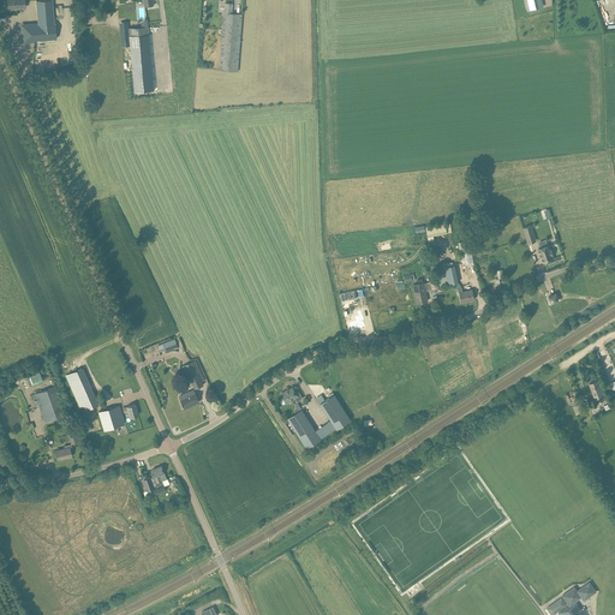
[(52,0),(45,0),(36,1),(39,24),(23,25),(24,41),(57,39),(55,23),(54,23),(52,0)]
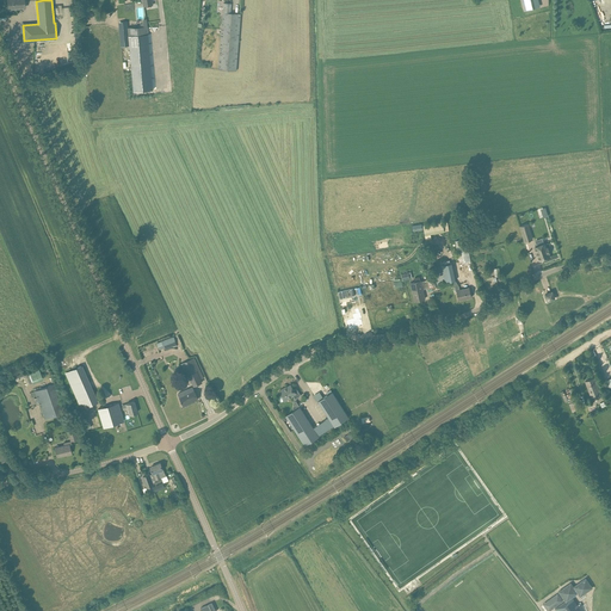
[(532,0),(522,0),(525,11),(535,8),(532,0)]
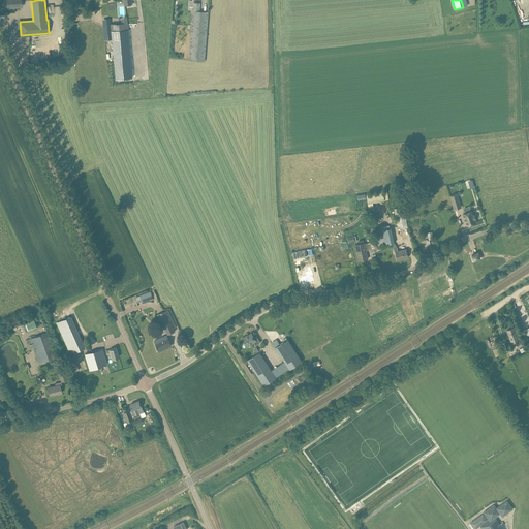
[(200,3),(193,3),(190,60),(205,61),(209,12),(199,11),(200,3)]
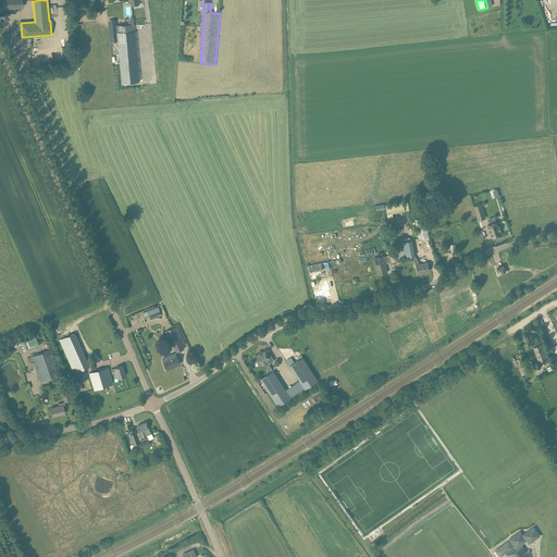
[(116,26),(109,27),(110,42),(118,41),(122,84),(139,82),(134,24),(116,25),(116,26)]
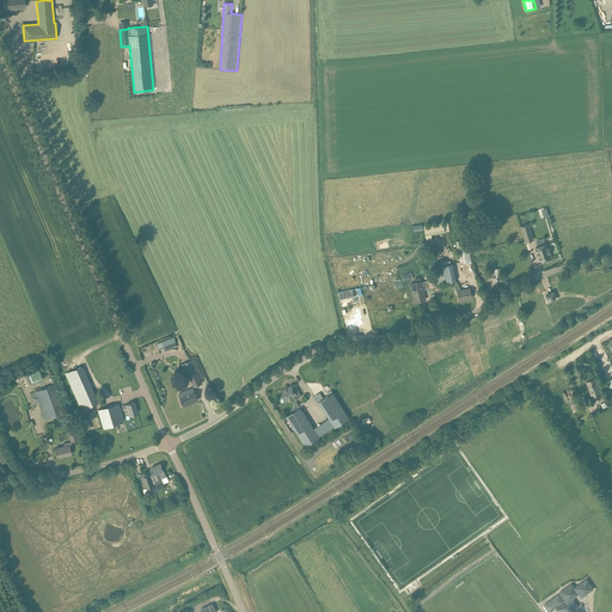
[(448,221),(423,225),(427,240),(432,239),(432,234),(450,231),(448,221)]
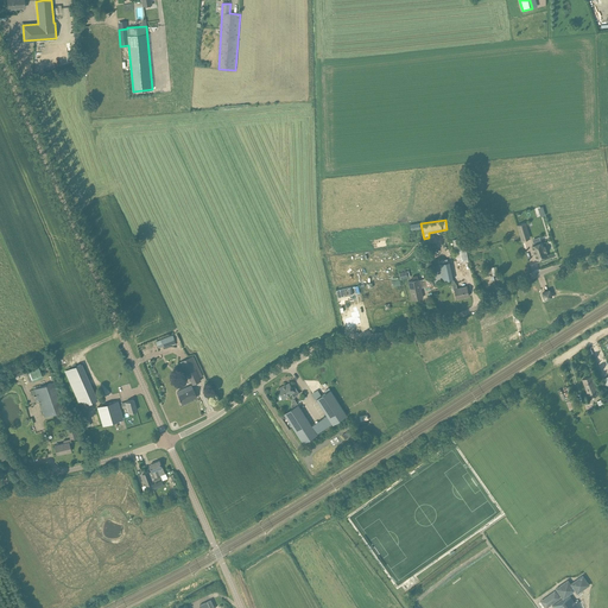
[(525,223),(518,225),(523,240),(530,238),(525,223)]
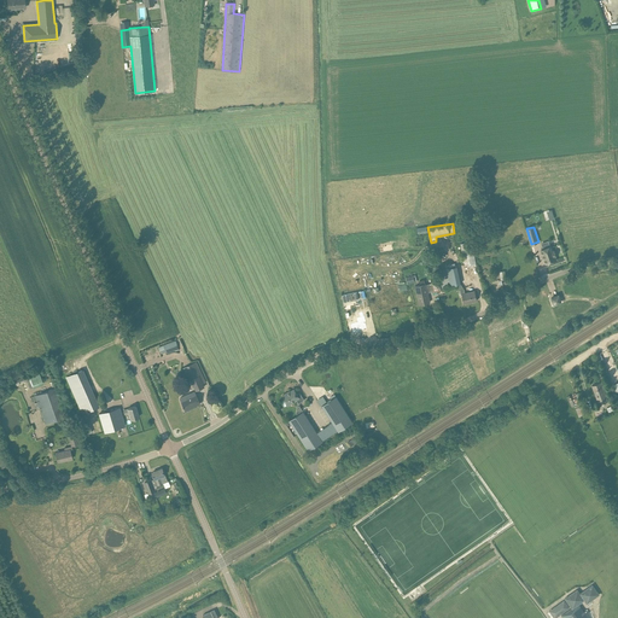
[(472,242),(461,243),(465,264),(472,263),(472,266),(477,266),(472,242)]
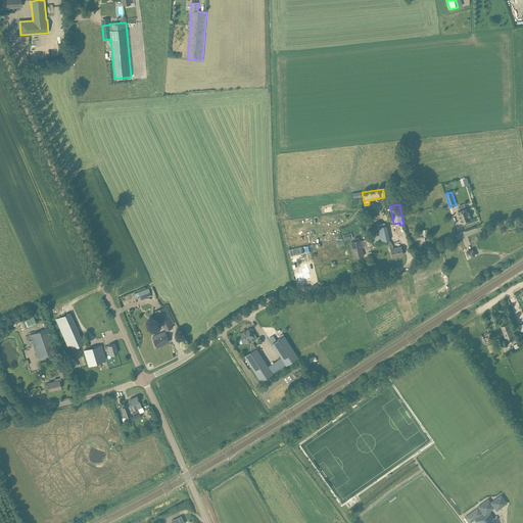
[(458,210),(462,222),(470,219),(469,216),(470,216),(469,211),(468,211),(466,207),(458,210)]
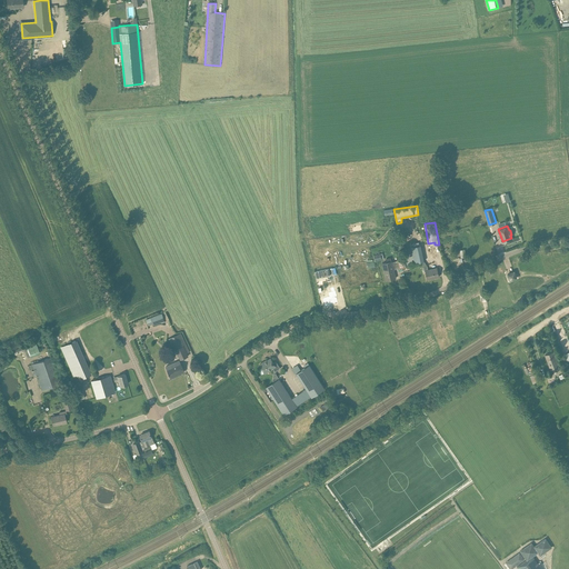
[(405,247),(402,236),(393,238),(396,249),(405,247)]
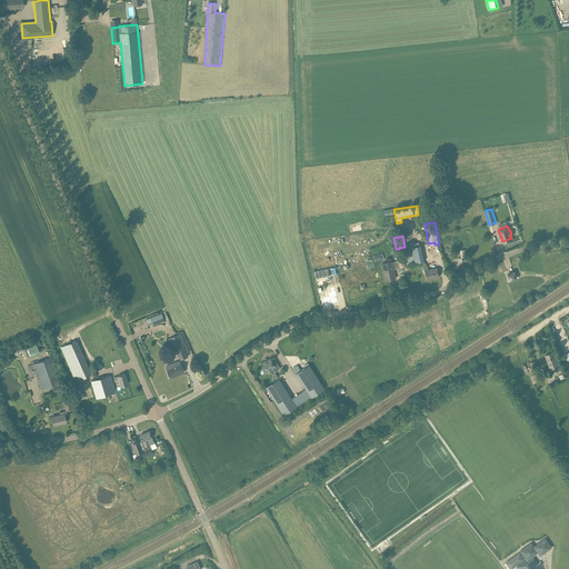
[(407,259),(397,260),(399,270),(408,268),(408,265),(419,262),(423,261),(425,261),(421,245),(405,248),(407,259)]
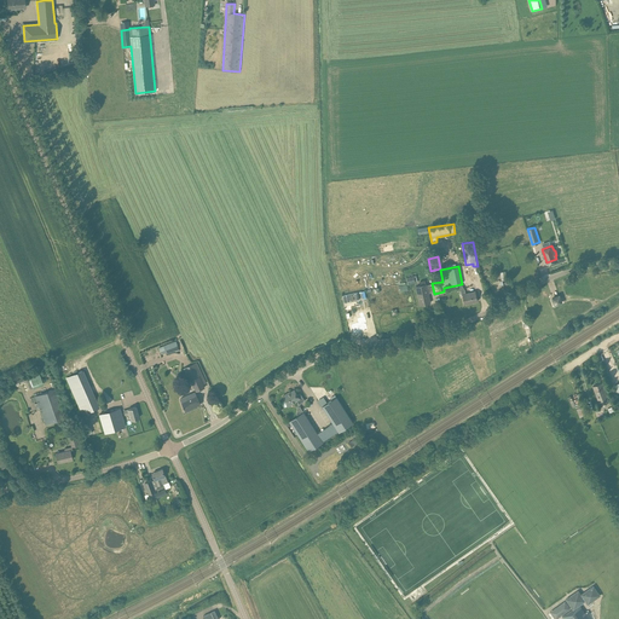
[(431,302),(426,284),(416,287),(421,305),(431,302)]
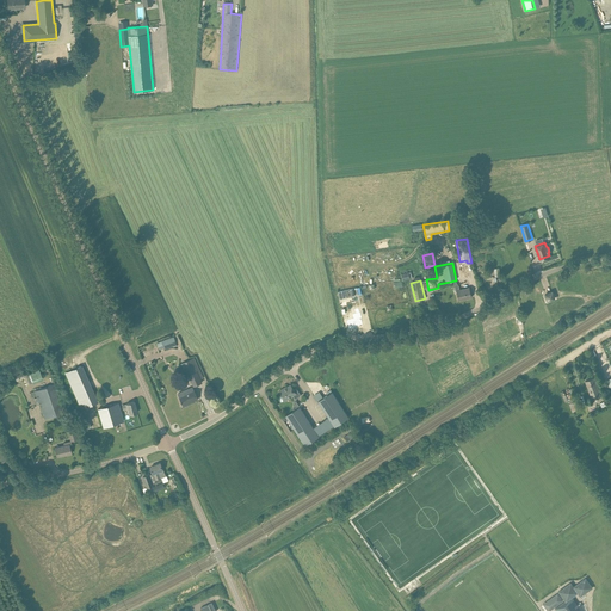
[(458,285),(455,287),(456,291),(457,291),(460,300),(471,297),(469,288),(460,290),(458,285)]
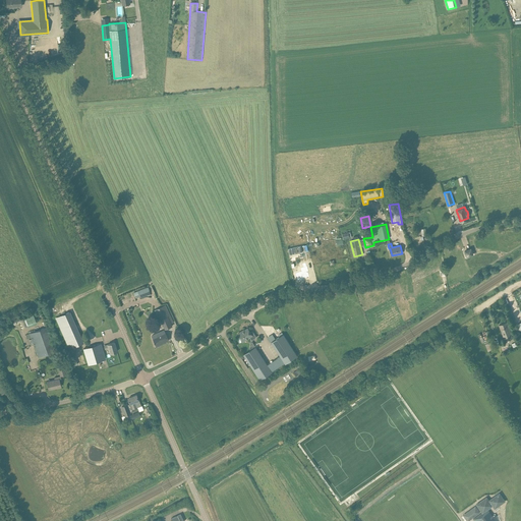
[(301,246),(288,248),(290,254),(302,252),(301,246)]
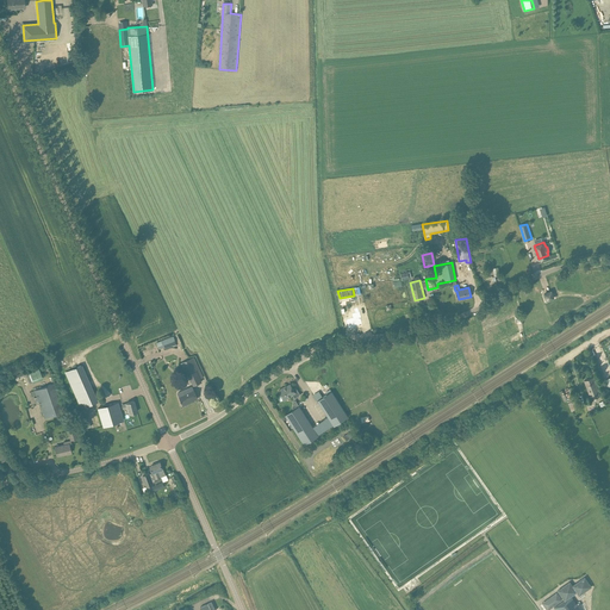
[(542,292),(545,300),(553,298),(551,290),(542,292)]
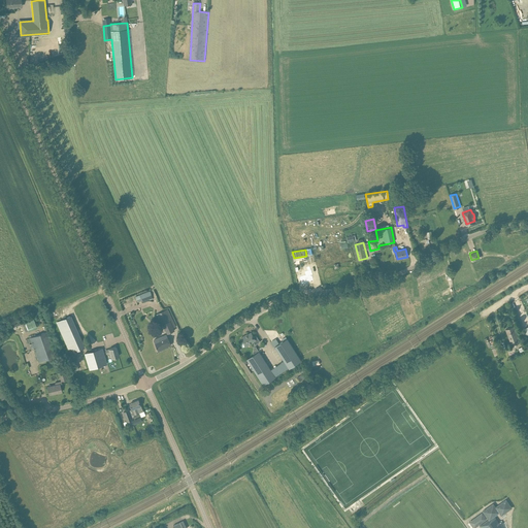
[(306,274),(300,276),(302,284),(305,283),(308,283),(315,281),(312,275),(314,275),(312,269),(311,266),(308,267),(309,270),(306,271),(306,274)]
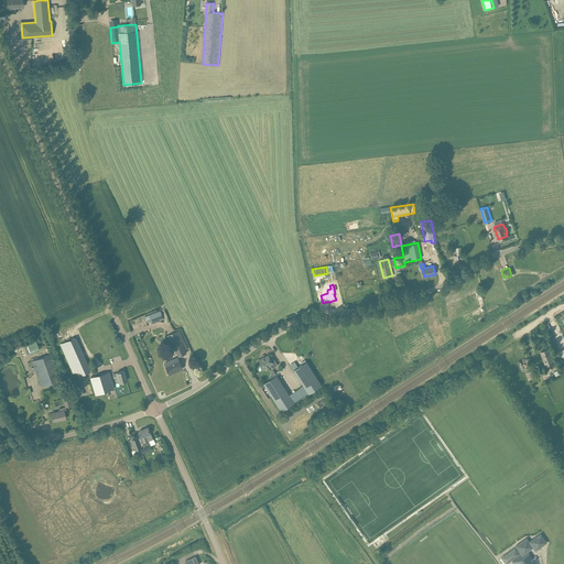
[(161,311),(149,315),(152,321),(152,322),(160,320),(160,321),(164,318),(161,311)]
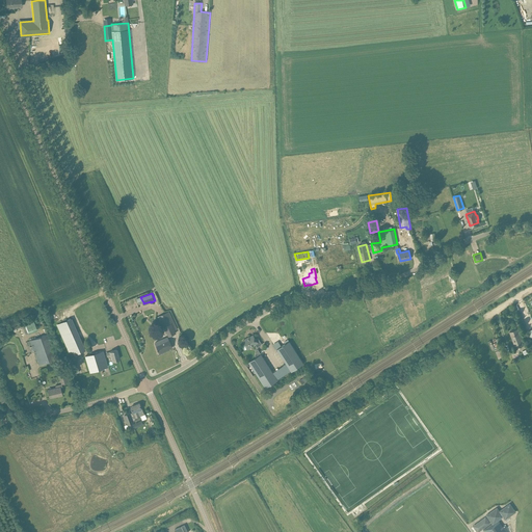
[(169,311),(157,317),(163,328),(165,326),(169,336),(176,333),(171,324),(175,323),(169,311)]
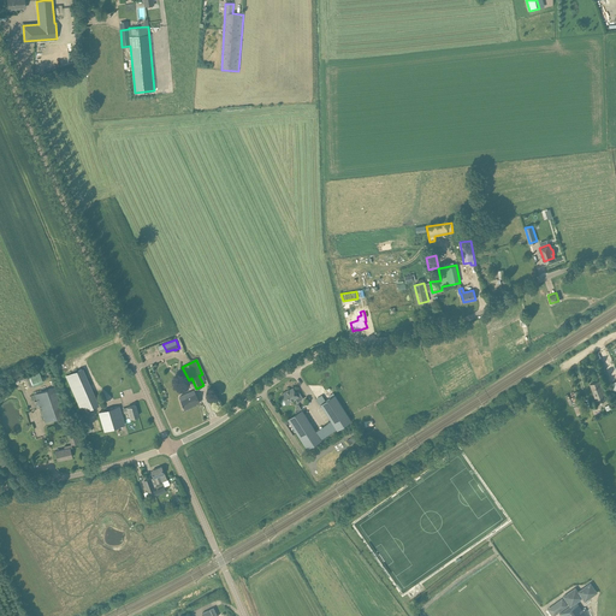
[(82,369),(66,375),(82,413),(98,406),(82,369)]
